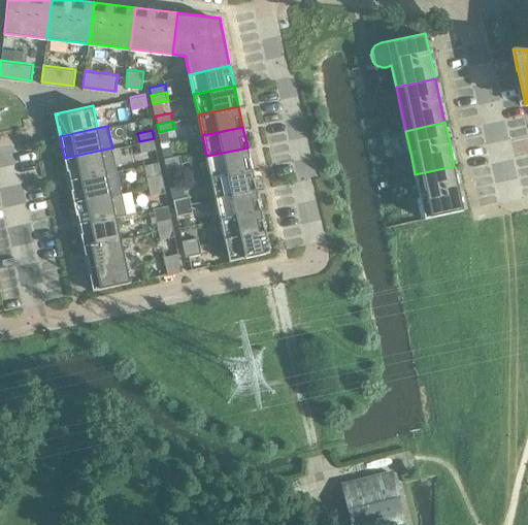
[(154,138),(139,141),(141,151),(156,148),(154,138)]
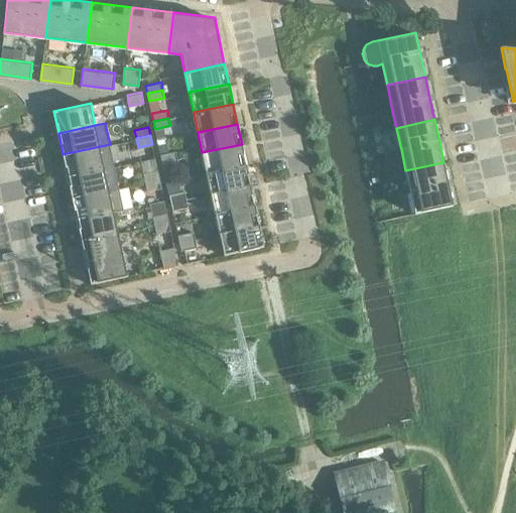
[(110,144),(62,154),(68,175),(114,165),(110,144)]
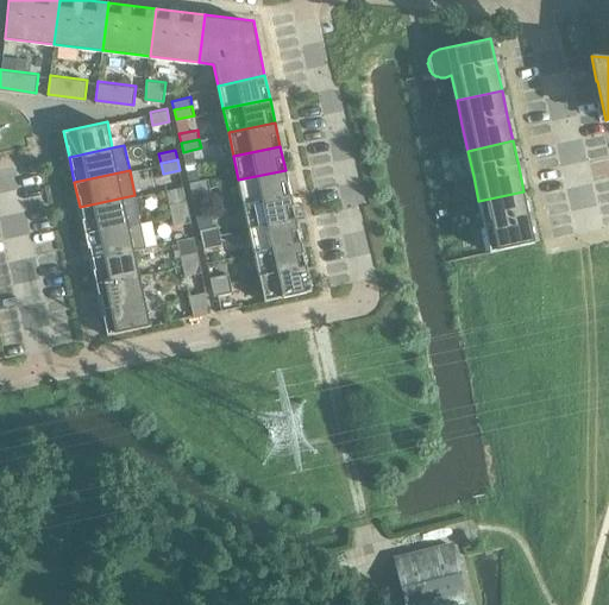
[(243,203),(290,194),(286,170),(238,180),(243,203)]
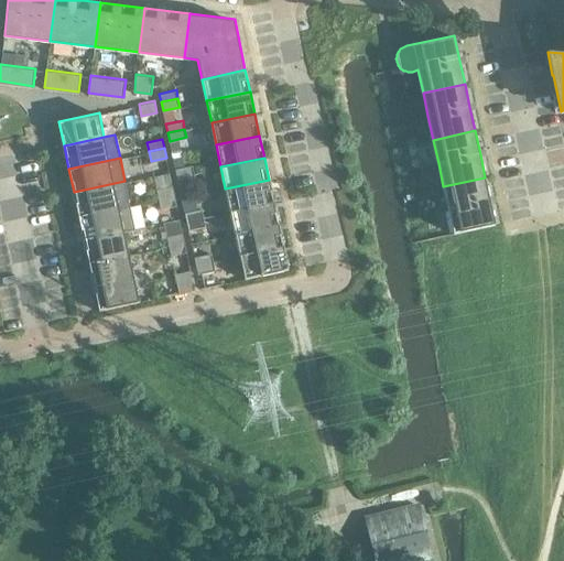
[(177,176),(194,172),(192,164),(175,168),(177,176)]
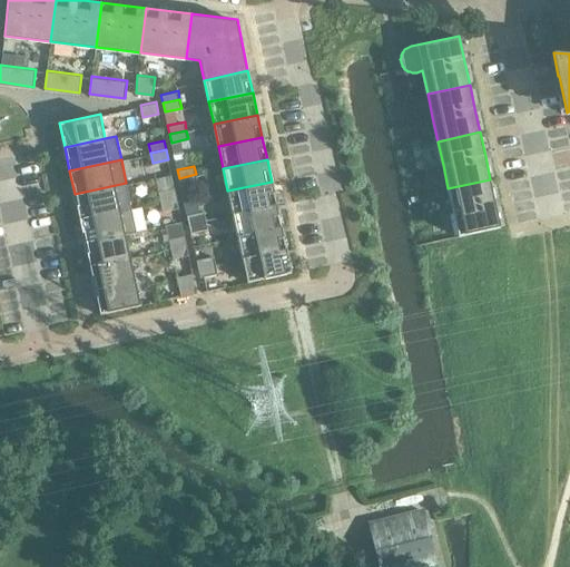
[(196,174),(179,178),(180,187),(198,183),(196,174)]
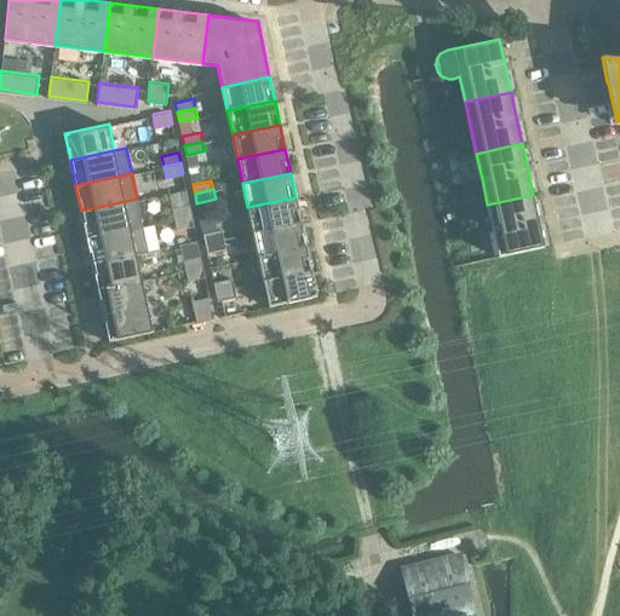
[(498,255),(544,246),(539,220),(533,195),(487,205),(493,230),(498,255)]
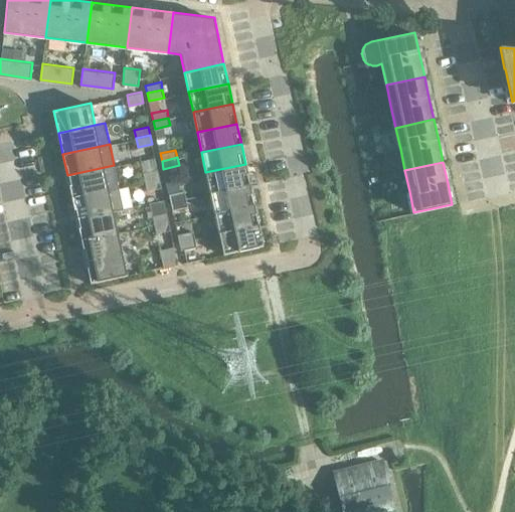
[(245,164),(205,172),(210,192),(249,183),(245,164)]
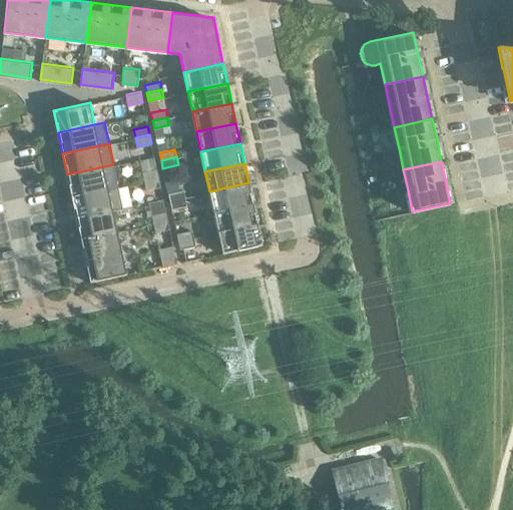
[(113,164),(67,174),(71,195),(118,185),(113,164)]
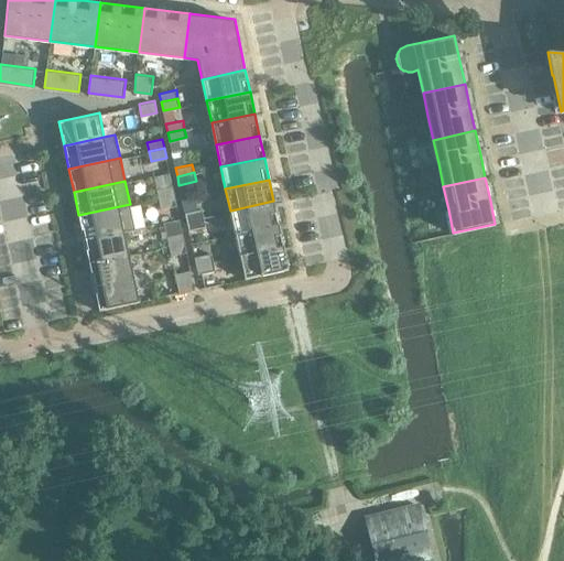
[(159,197),(174,194),(172,185),(156,189),(159,197)]
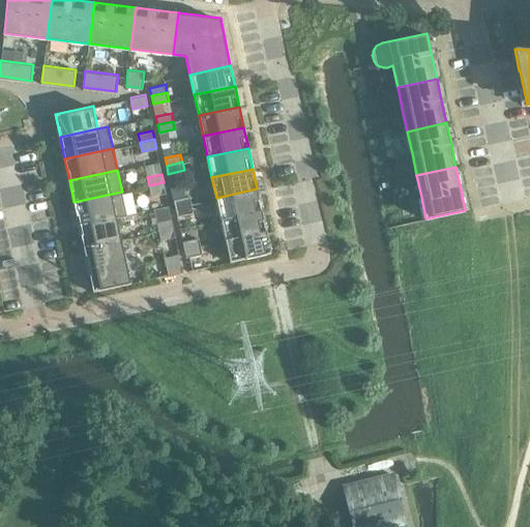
[(164,182),(149,185),(151,195),(166,192),(164,182)]
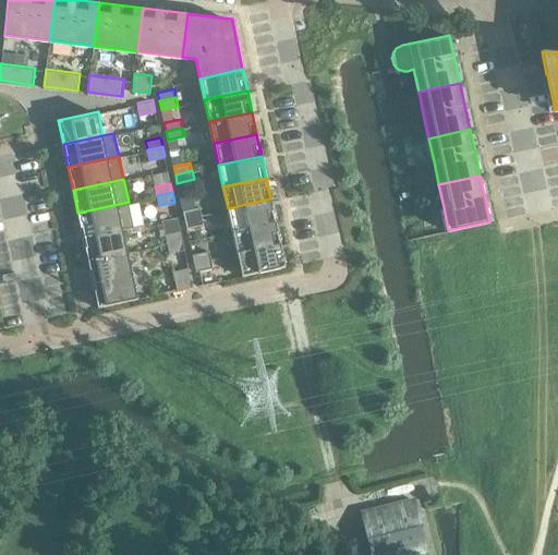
[(232,230),(276,220),(270,198),(228,208),(232,230)]
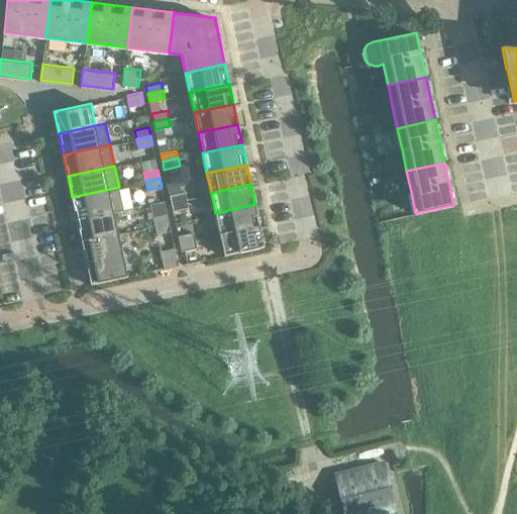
[(119,187),(72,197),(77,218),(114,210),(124,208),(119,187)]
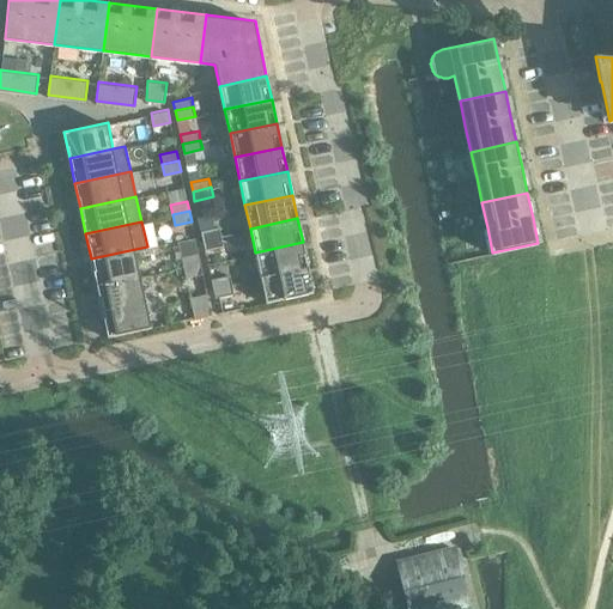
[(202,239),(222,235),(219,226),(201,230),(202,239)]
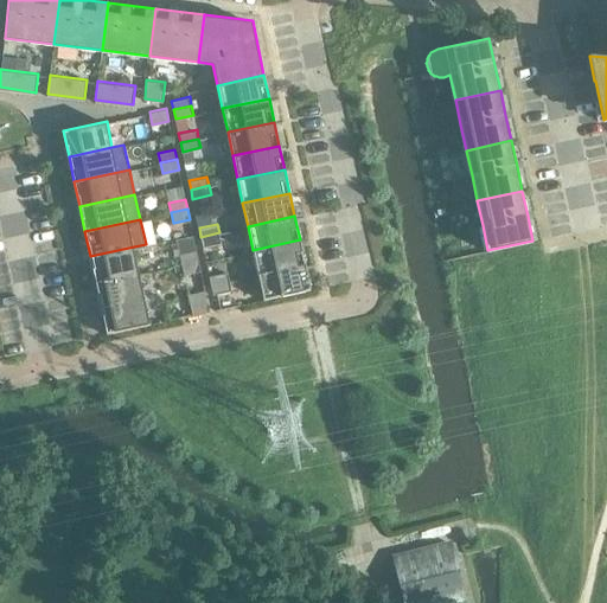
[(219,232),(200,237),(203,245),(221,242),(219,232)]
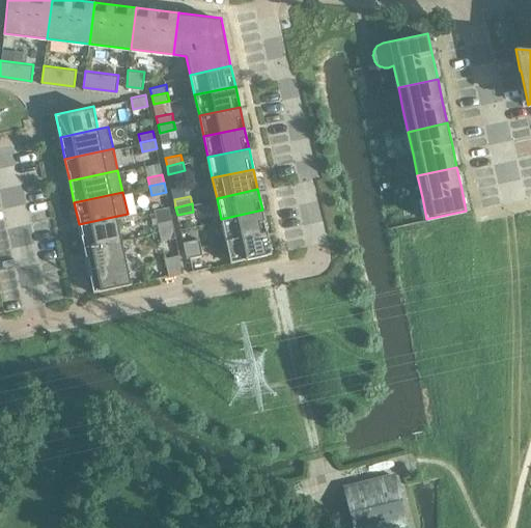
[(155,209),(157,221),(159,230),(173,227),(169,205),(155,209)]
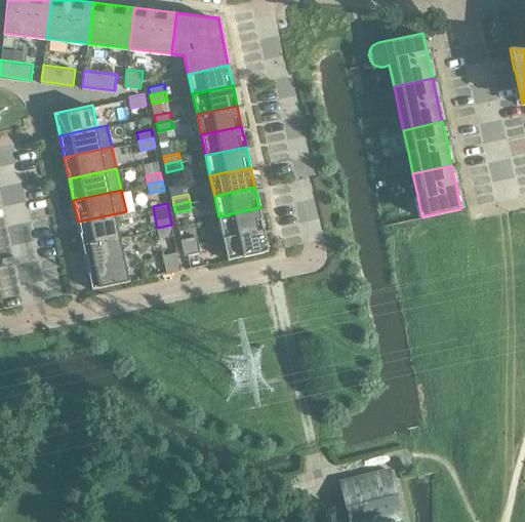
[(223,237),(264,228),(259,207),(218,216),(223,237)]
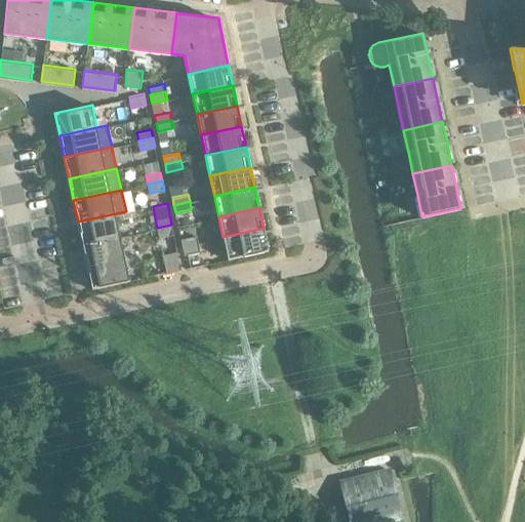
[(116,213),(78,222),(82,243),(120,235),(116,213)]
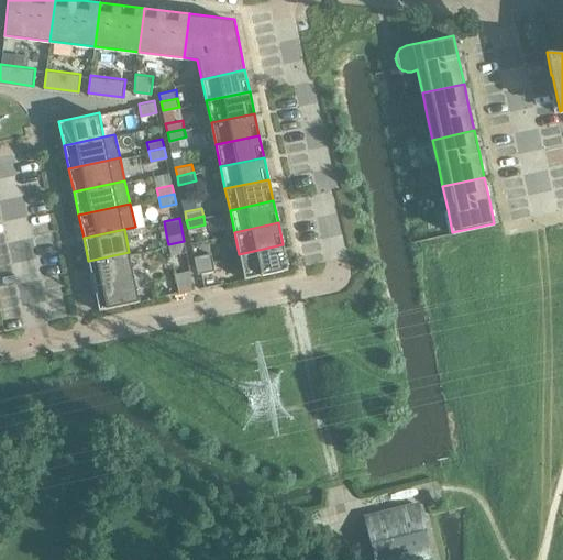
[(184,241),(168,244),(170,254),(186,251),(184,241)]
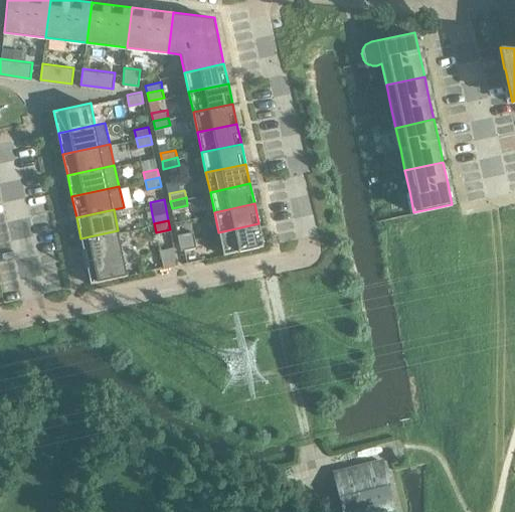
[(259,223),(218,232),(223,253),(263,244),(259,223)]
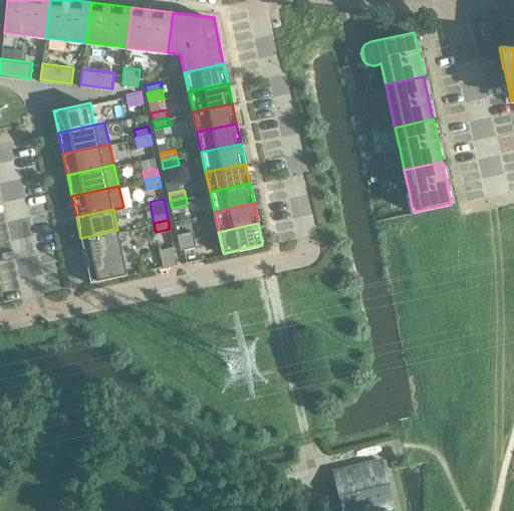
[(117,230),(80,238),(90,282),(127,274),(117,230)]
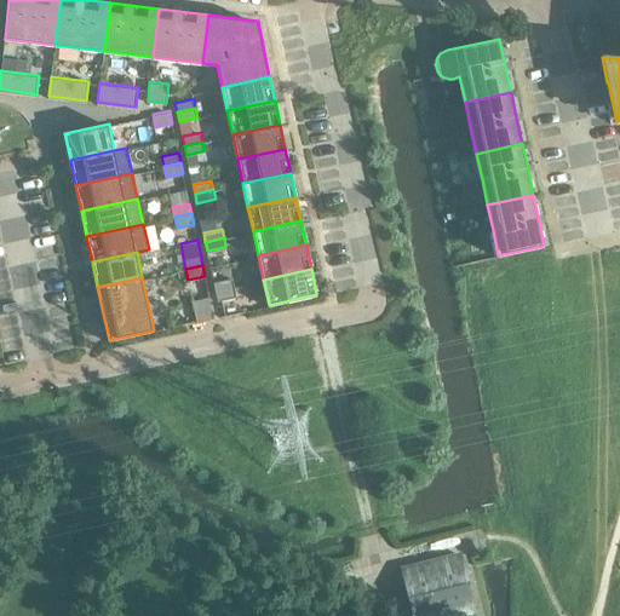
[(216,291),(234,286),(233,277),(213,281),(216,291)]
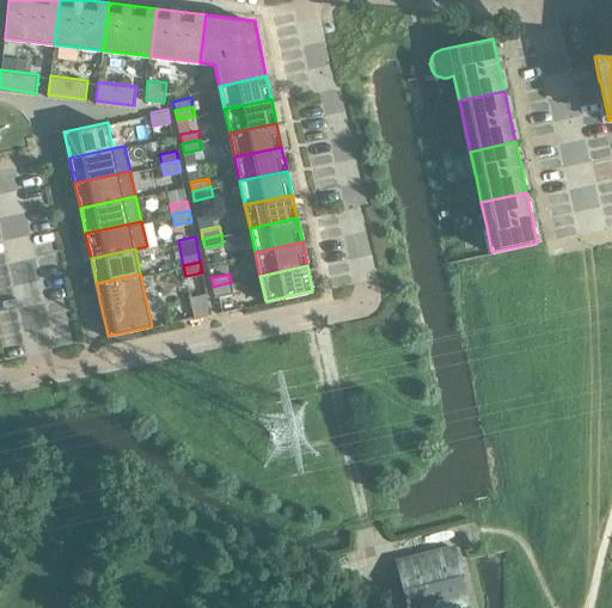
[(231,282),(213,287),(214,295),(233,292),(231,282)]
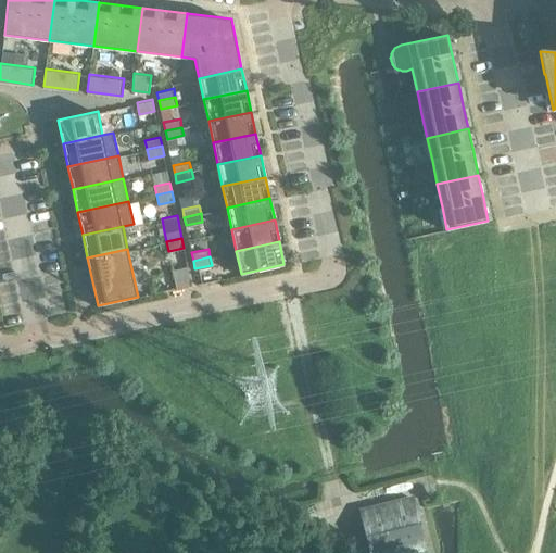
[(173,268),(177,288),(192,285),(188,265),(173,268)]
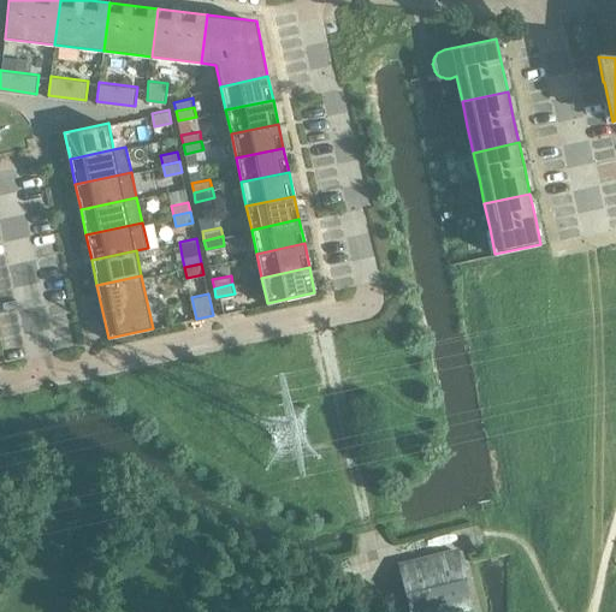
[(448,611),(471,607),(456,550),(400,564),(410,611),(448,611)]
